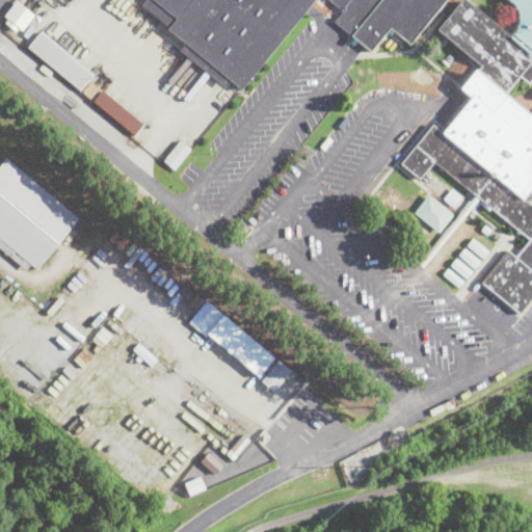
[(444,0),(442,3),(436,9),(408,45),(389,28),(370,51),(333,20),(341,10),(327,0),(313,0),(241,89),(229,80),(223,87),(179,50),(185,43),(140,6),(144,0),(444,0)]
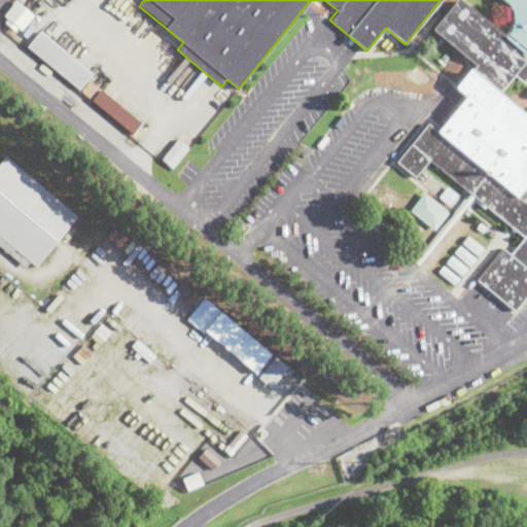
[(526,294),(514,311),(476,280),(501,248),(510,254),(512,252),(510,251),(514,246),(515,248),(523,238),(473,198),(470,195),(461,186),(428,160),(415,178),(395,162),(427,124),(436,132),(465,97),(454,88),(473,65),(431,30),(442,16),(447,10),(455,0),(461,0),(504,36),(508,31),(512,24),(512,16),(510,10),(507,6),(504,2),(501,0),(526,0),(526,294)]
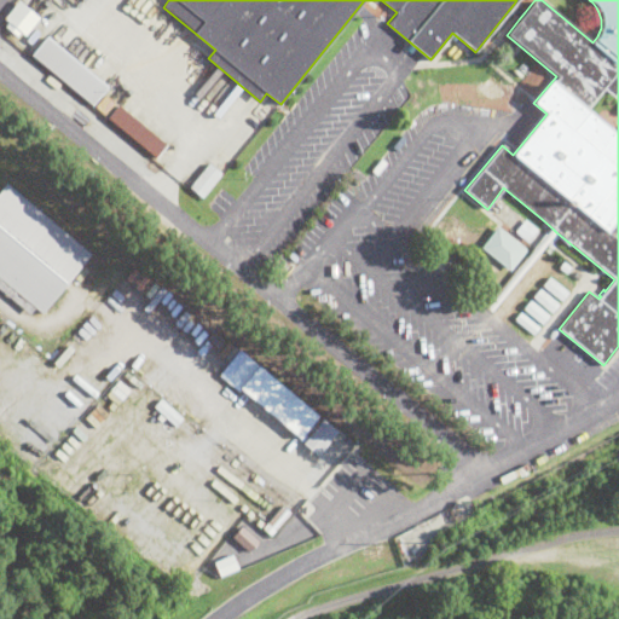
[(38,18),(24,34),(21,30),(17,35),(7,27),(11,22),(6,17),(18,3),(38,18)]
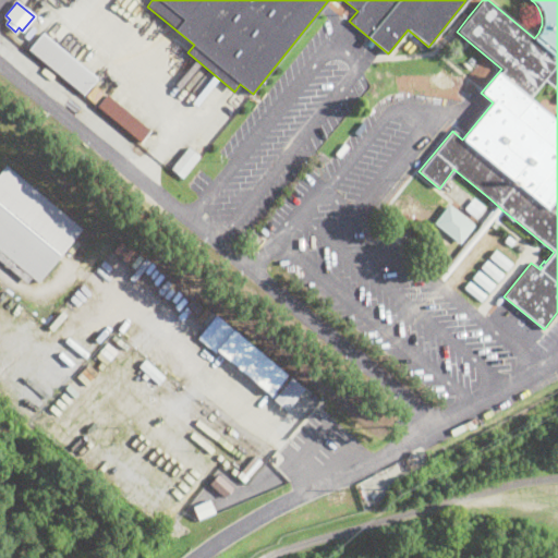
[(473,11),(468,17),(458,10),(463,3),(473,11)]
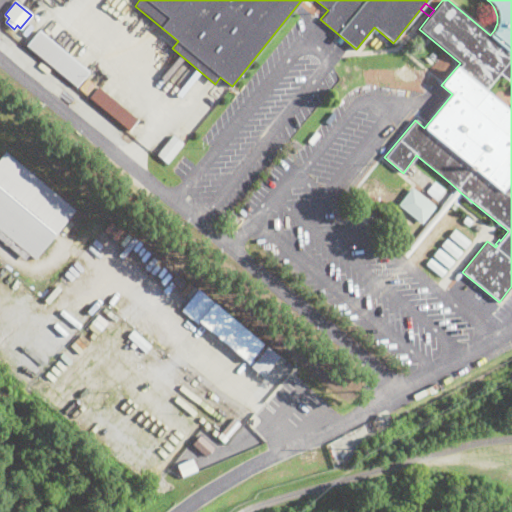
[(76,87),(25,45),(37,30),(89,71),(76,87)]
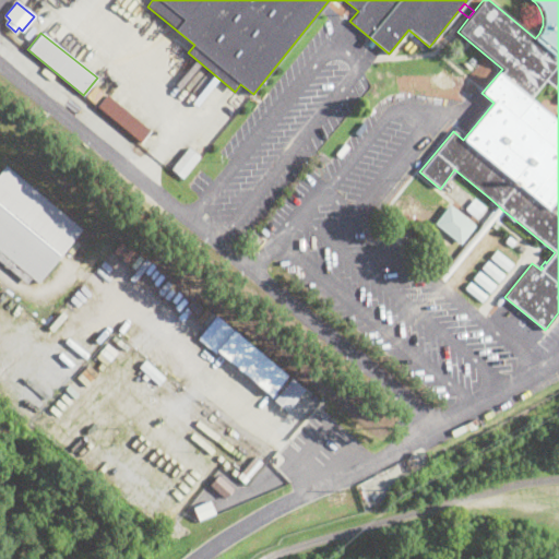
[(376,42),(371,47),(365,42),(369,36),(376,42)]
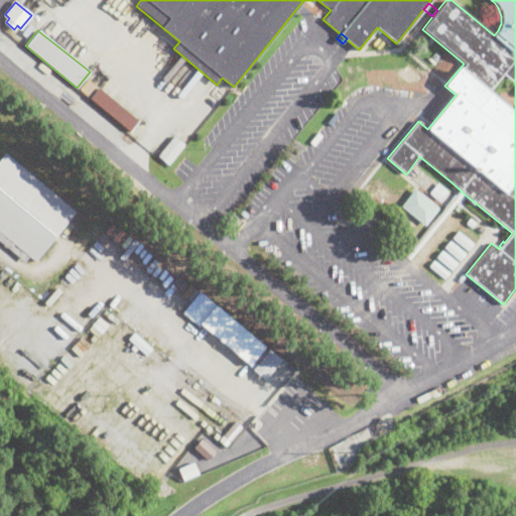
[(129,132),(90,99),(99,88),(138,121),(129,132)]
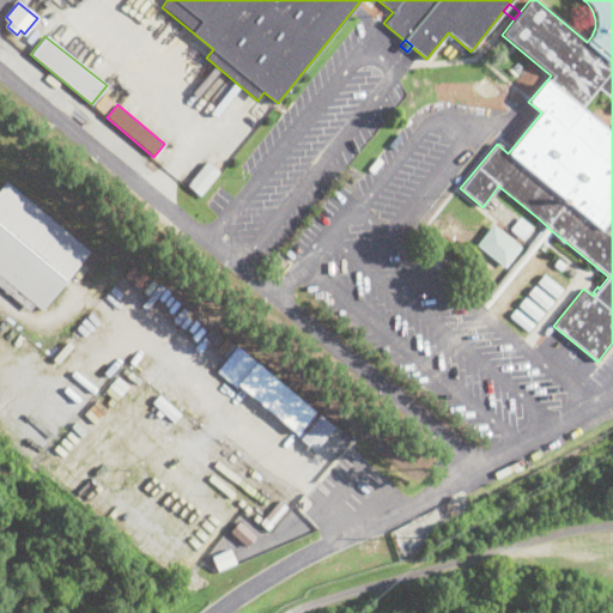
[(219,171),(199,195),(187,186),(207,162),(219,171)]
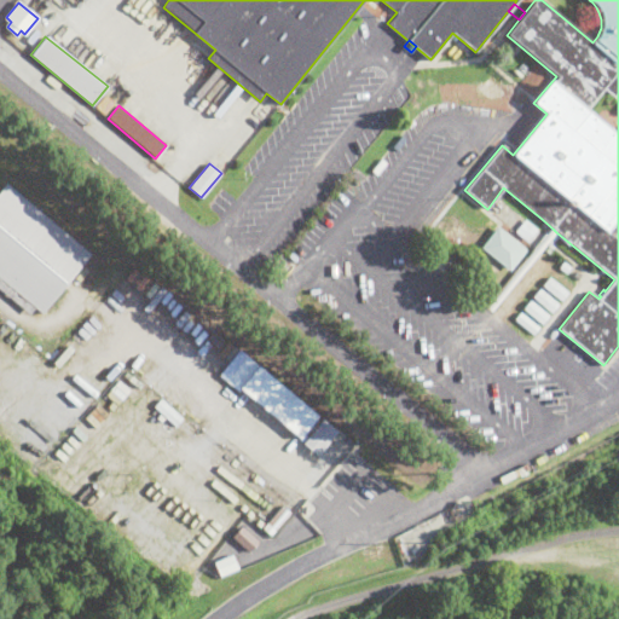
[(90,254),(41,313),(35,308),(29,314),(0,289),(0,191),(6,184),(90,254)]
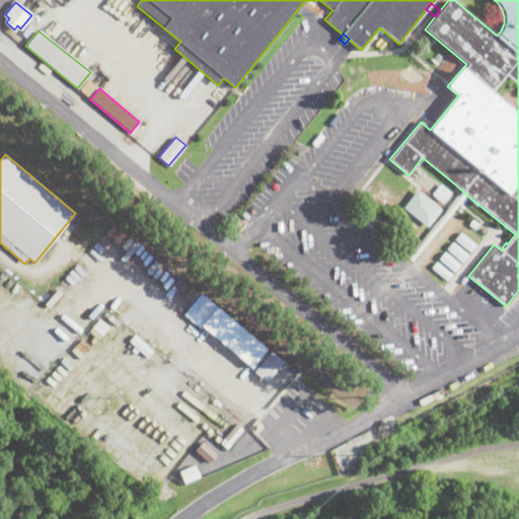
[(413,262),(409,257),(449,207),(443,202),(450,193),(449,192),(454,183),(463,192),(466,195),(413,262)]
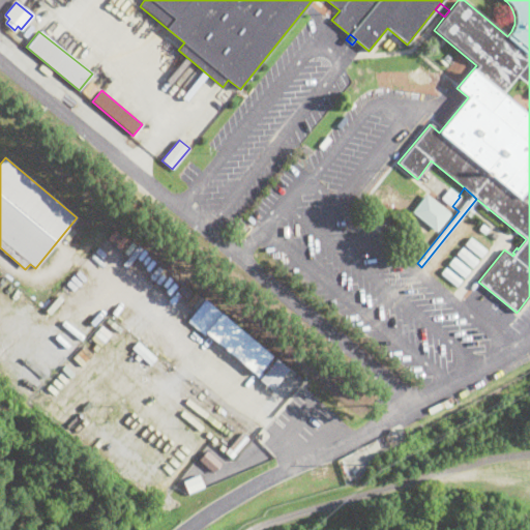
[(452,206),(451,207),(441,199),(449,188),(459,196),(460,197),(452,206)]
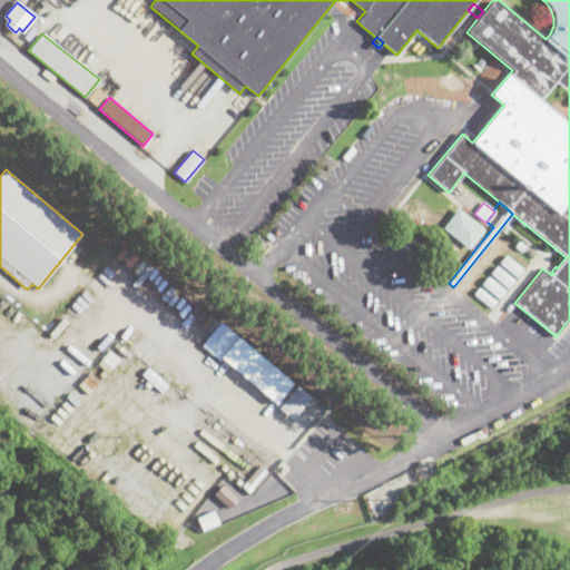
[(470,248),(443,227),(459,207),(485,228),(470,248)]
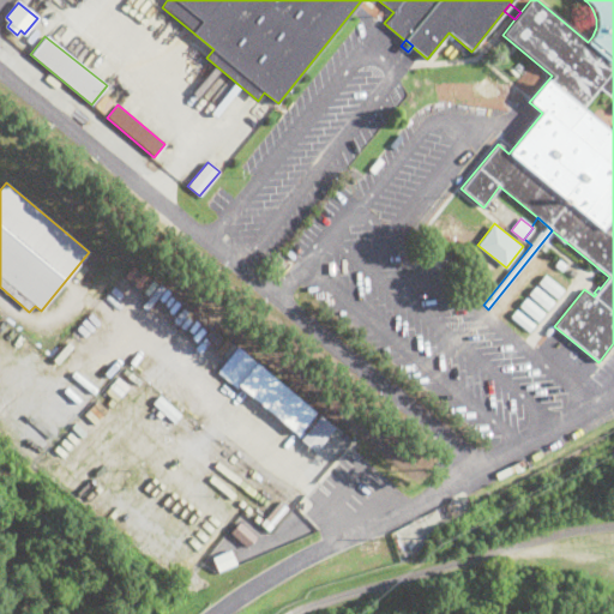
[(561,271),(554,265),(559,259),(566,265),(561,271)]
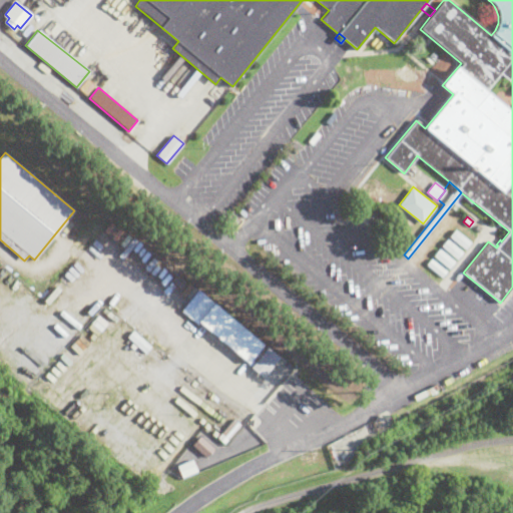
[(471,242),(465,249),(449,237),(455,229),(471,242)]
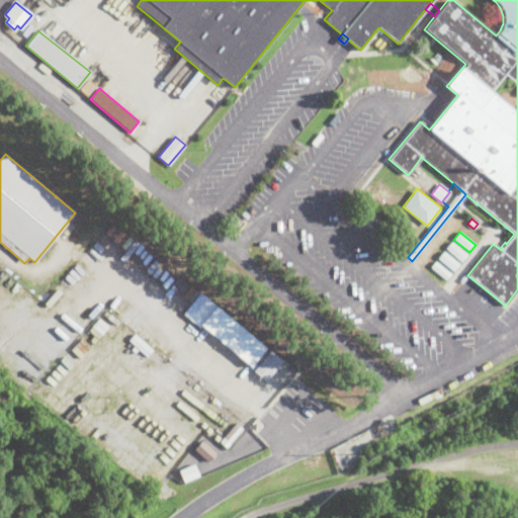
[(467,255),(462,262),(446,248),(452,242),(467,255)]
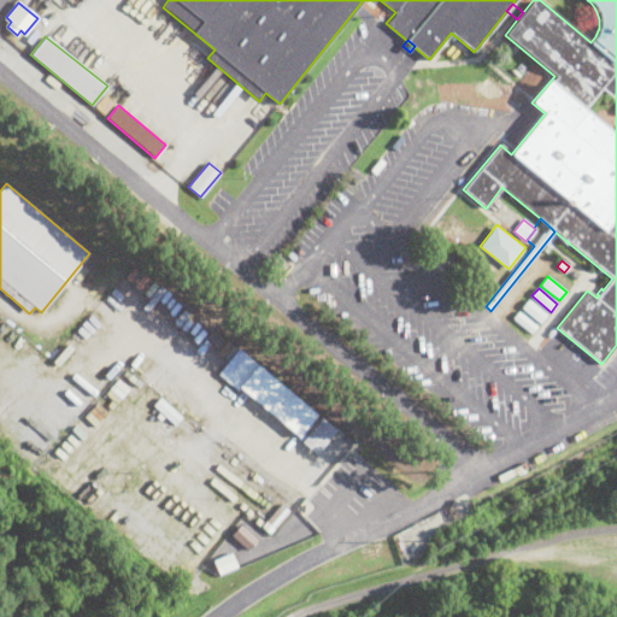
[(547,315),(541,323),(523,307),(529,300),(547,315)]
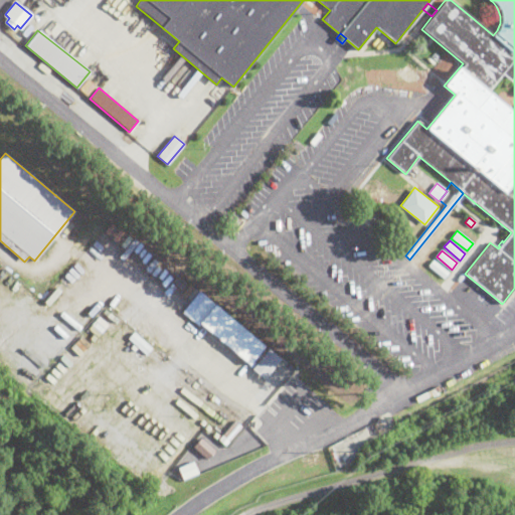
[(450,273),(444,280),(428,267),(435,260),(450,273)]
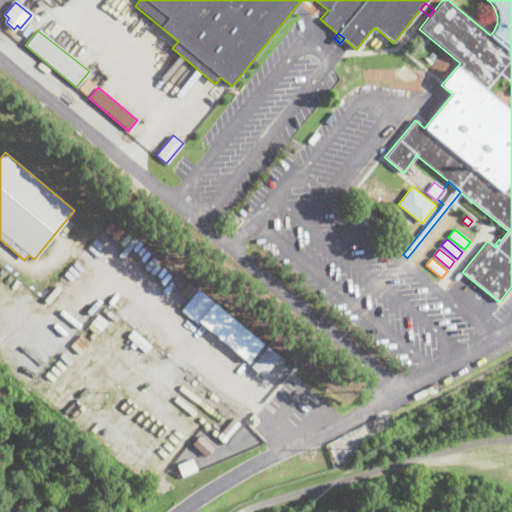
[(198,290),(264,343),(248,363),(198,322),(197,324),(181,311),(198,290)]
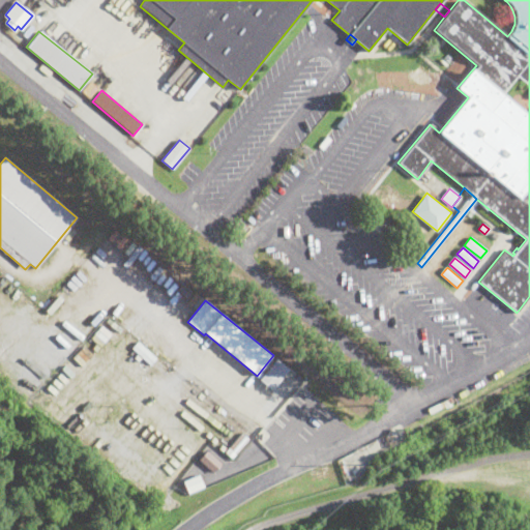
[(156,357),(150,363),(131,347),(138,341),(156,357)]
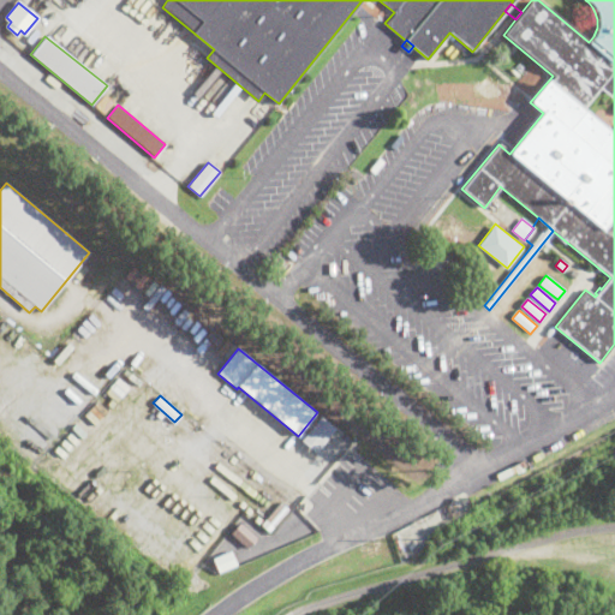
[(316,452),(302,440),(321,416),(335,428),(316,452)]
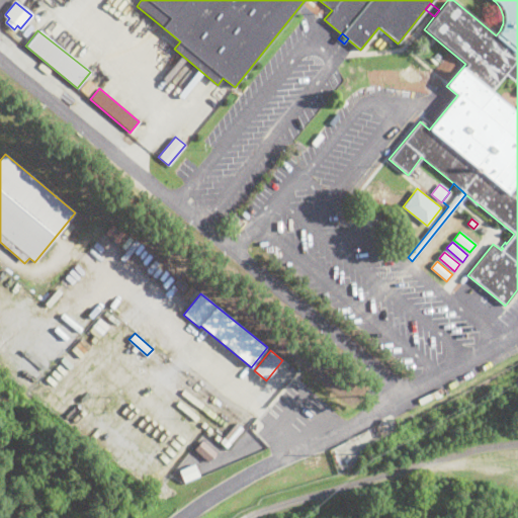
[(243,429),(227,448),(220,442),(237,423),(243,429)]
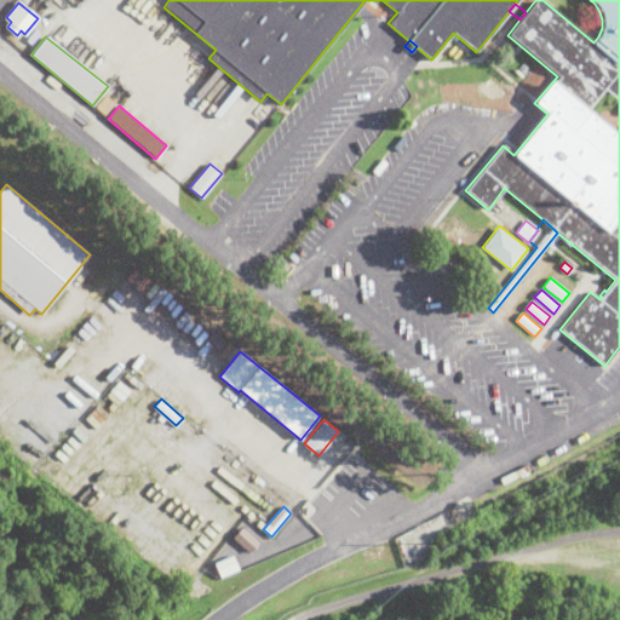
[(259,541),(250,552),(233,537),(242,526),(259,541)]
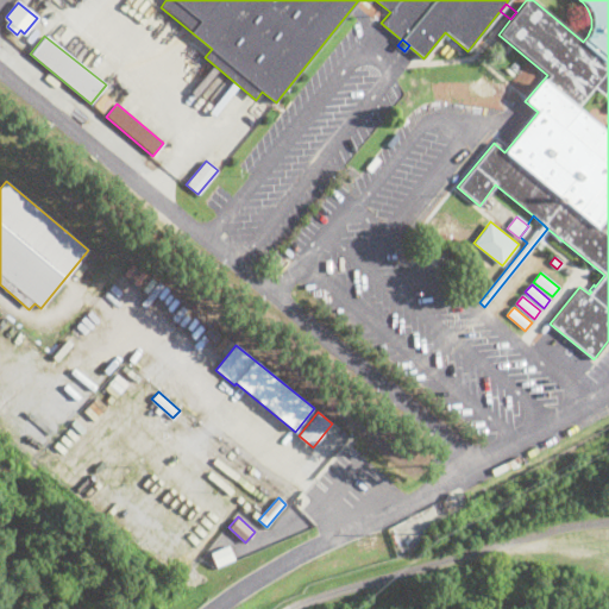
[(233,557),(215,565),(209,551),(227,544),(233,557)]
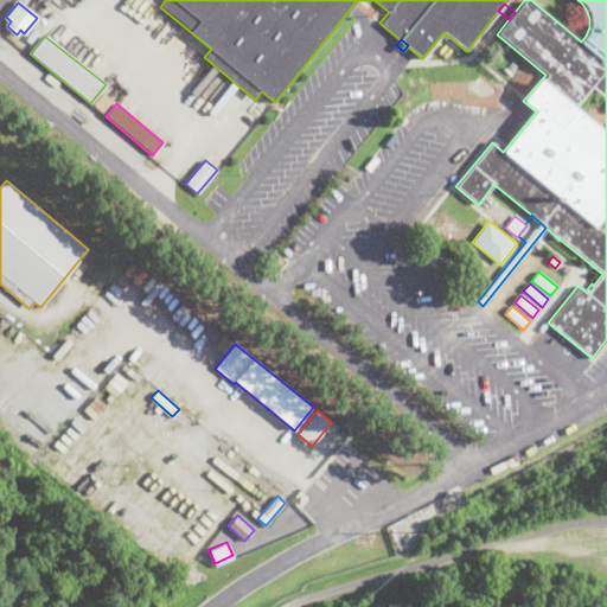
All buildings are outlined.
